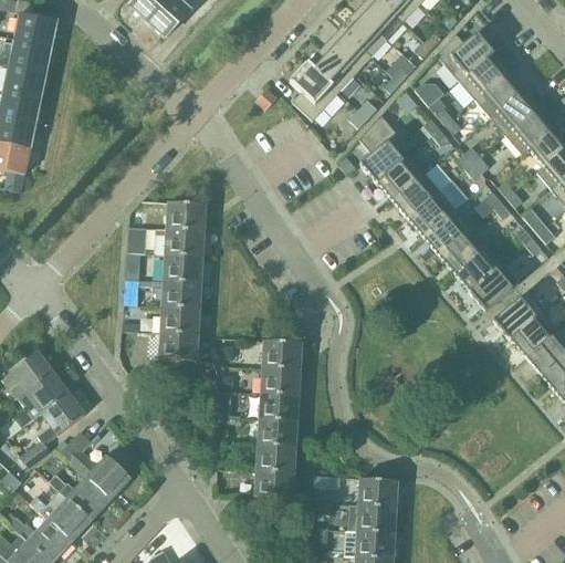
[(146,20),(165,0),(133,0),(129,4),(146,20)]
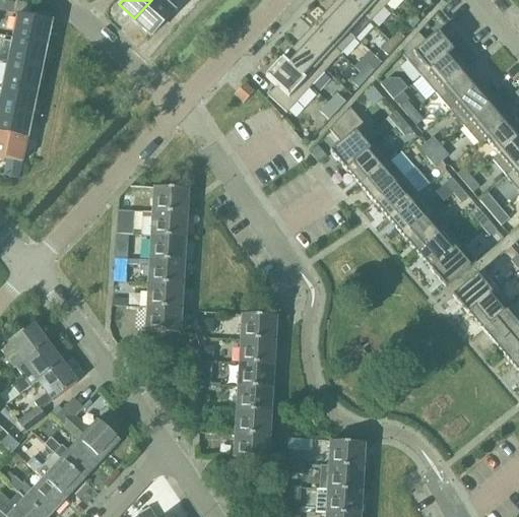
[(151,0),(134,18),(149,34),(173,8),(164,0),(151,0)]
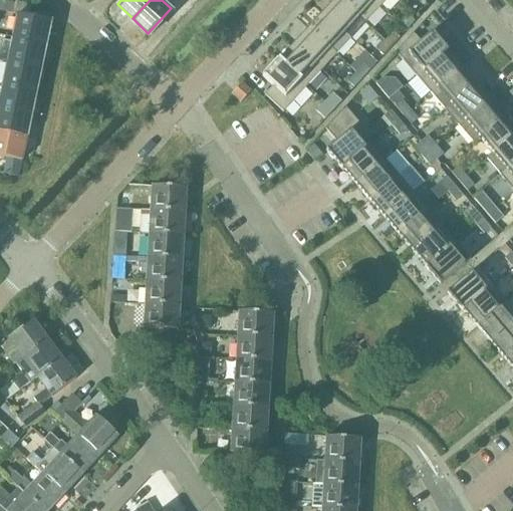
[(359,13),(344,0),(330,0),(323,9),(345,29),(359,14),(359,13)]
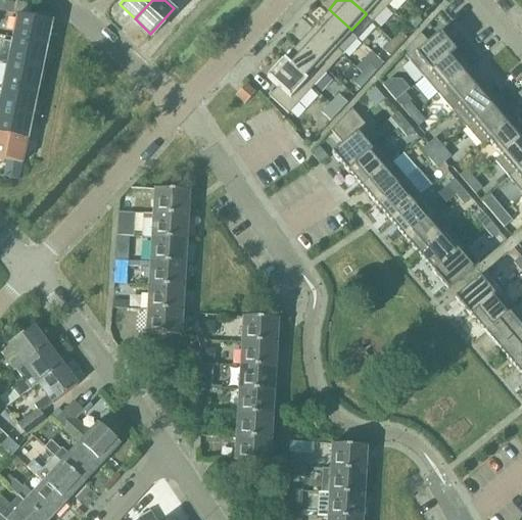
[(372,20),(387,3),(383,0),(350,0),(366,13),(366,14),(372,20)]
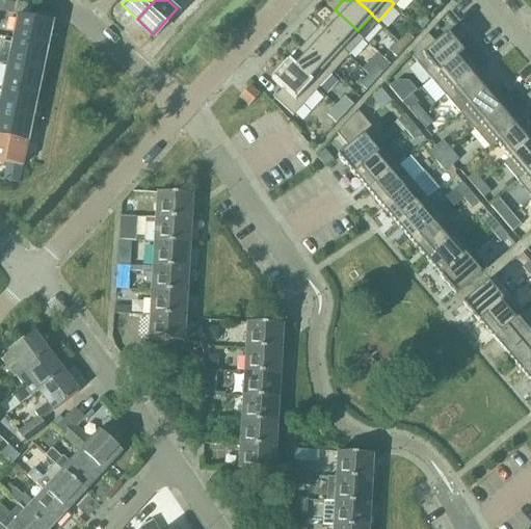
[(363,37),(356,32),(357,30),(335,9),(319,26),(323,30),(348,53),(363,37)]
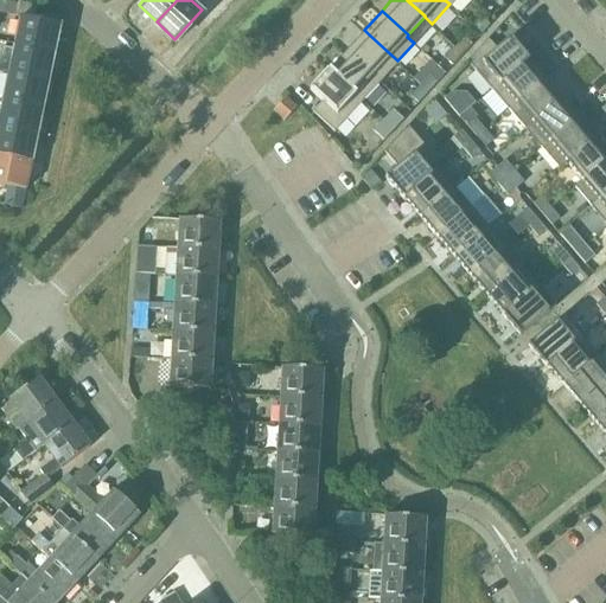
[(480,32),(490,21),(482,14),(472,25),(480,32)]
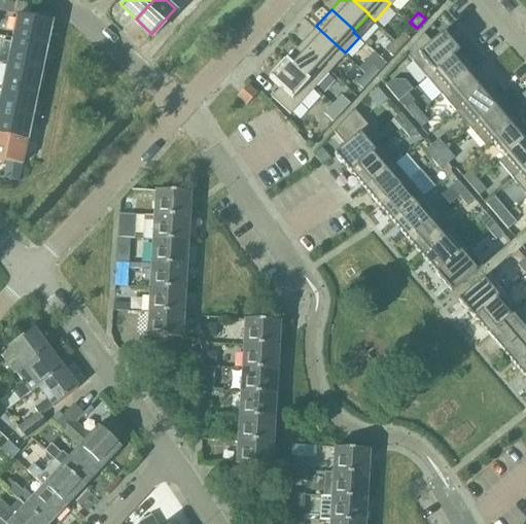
[(12,38),(46,45),(50,21),(18,14),(12,38)]
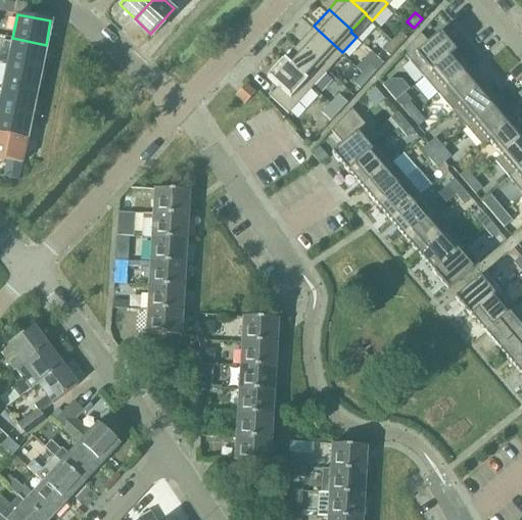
[(342,52),(318,30),(314,26),(298,42),(303,46),(328,68),(342,52)]
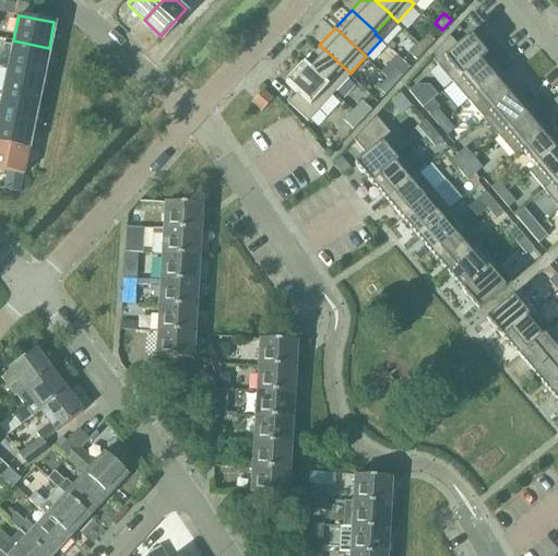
[(418,40),(426,47),(435,37),(428,31),(418,40)]
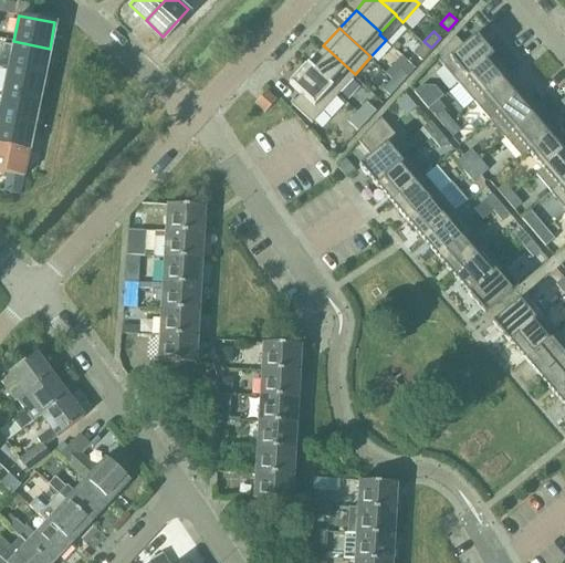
[(491,52),(492,53),(493,52),(475,32),(464,42),(456,32),(436,53),(459,80),(491,52)]
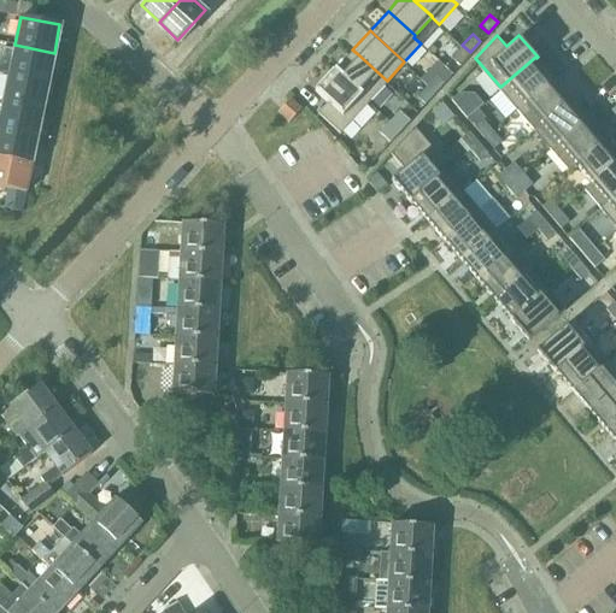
[(54,53),(15,45),(10,72),(48,80),(54,53)]
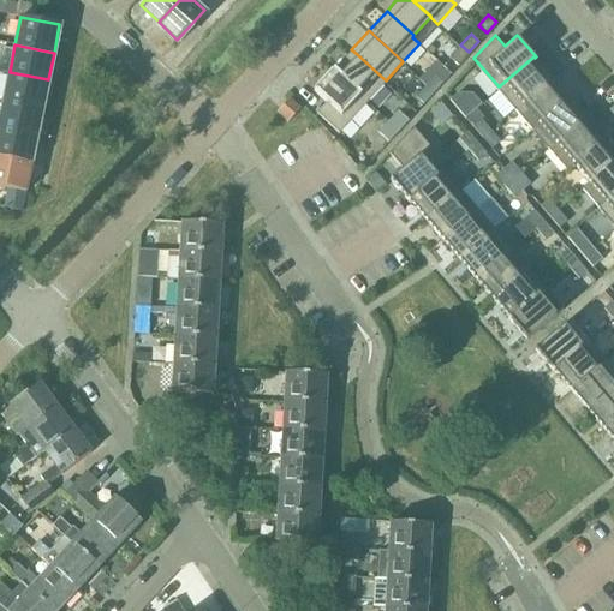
[(469,52),(460,45),(451,55),(459,63),(469,52)]
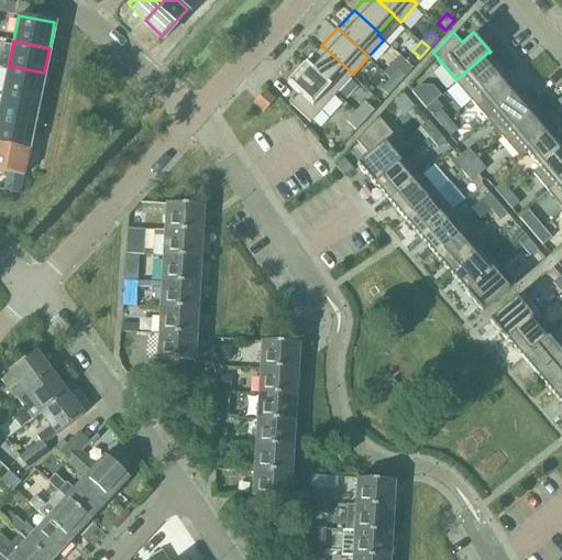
[(353,74),(327,50),(321,45),(307,62),(306,61),(305,62),(310,67),(337,91),(353,74)]
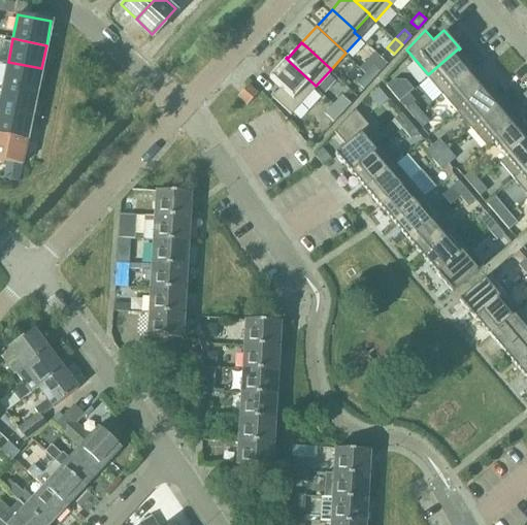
[(442,92),(472,66),(459,50),(458,48),(428,74),(442,92)]
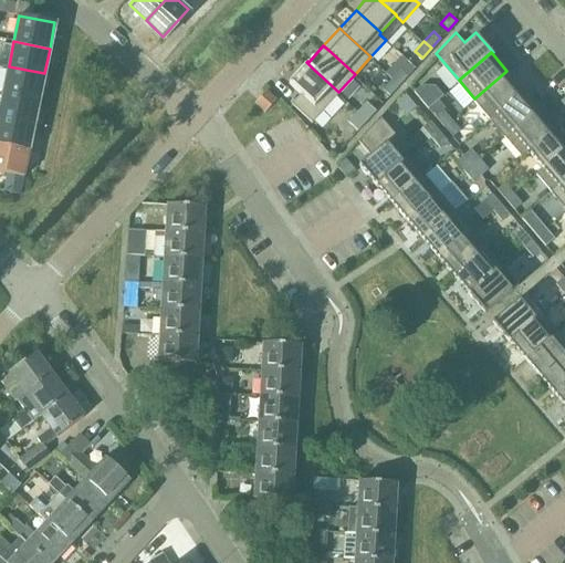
[(338,92),(312,68),(306,62),(289,80),(301,91),(292,101),(312,120),(338,92)]
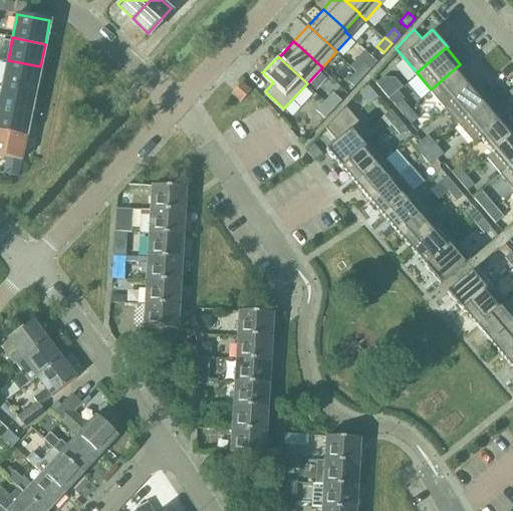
[(40,66),(8,60),(3,82),(35,89),(40,66)]
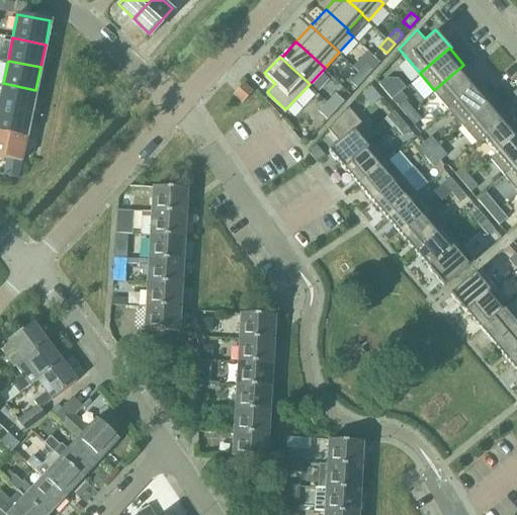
[(358,70),(365,76),(373,67),(367,61),(358,70)]
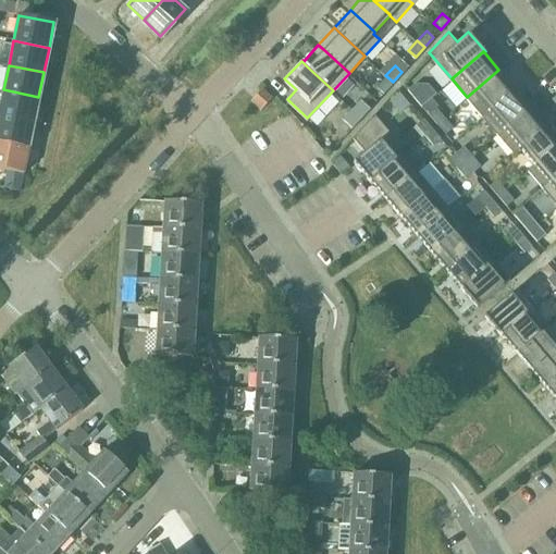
[(498,70),(467,97),(482,114),(514,87),(498,70)]
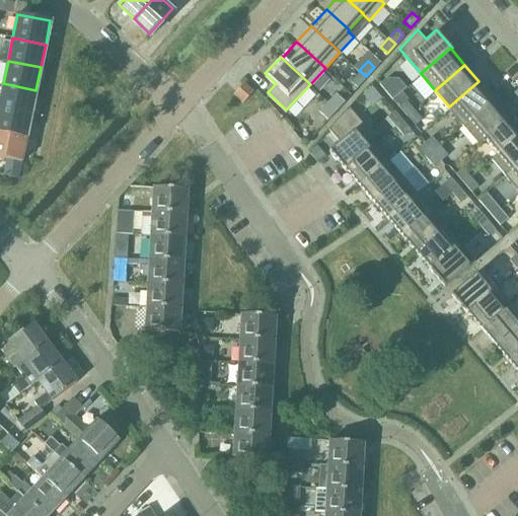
[(366,76),(359,70),(351,79),(358,85),(366,76)]
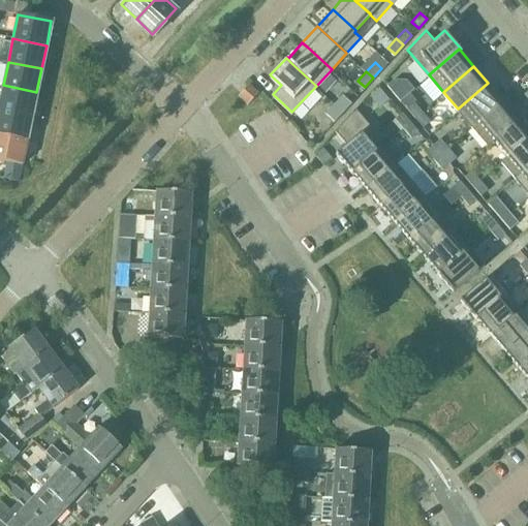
[(400,98),(407,93),(399,83),(392,89),(400,98)]
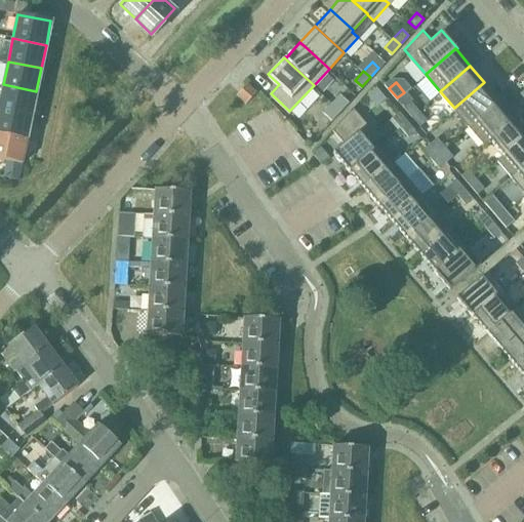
[(484,82),(454,108),(469,125),(498,99),(484,82)]
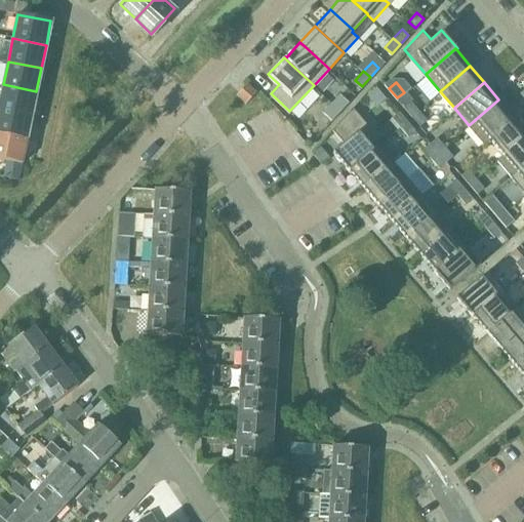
[(247,83),(238,93),(246,102),(255,91),(247,83)]
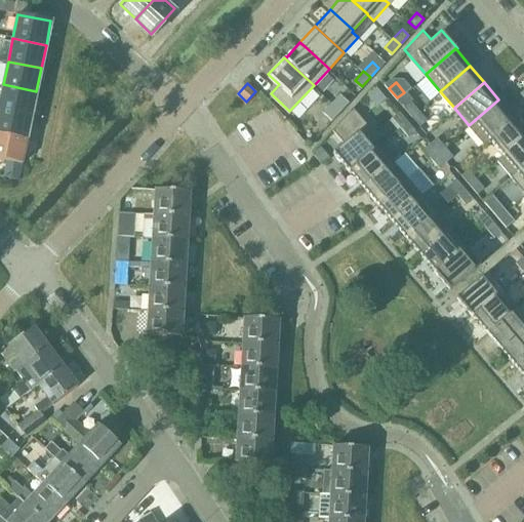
[(36,91),(3,84),(0,99),(0,108),(32,115),(36,91)]
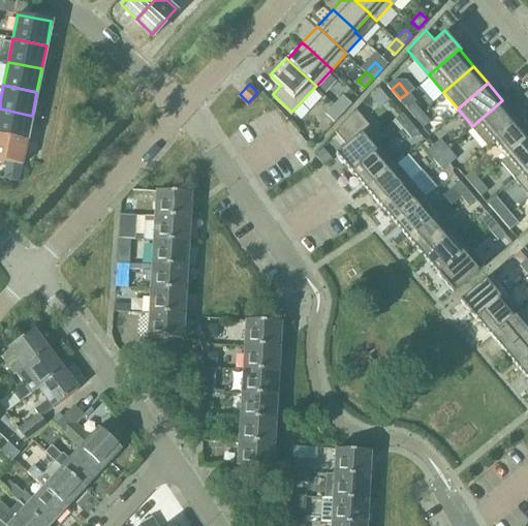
[(336,103),(343,111),(351,101),(344,94),(336,103)]
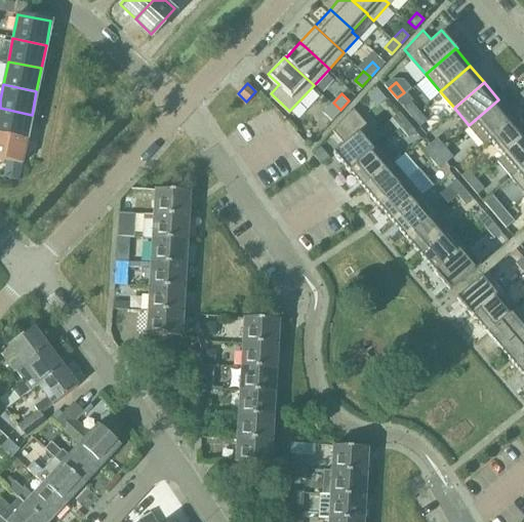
[(411,115),(418,109),(410,98),(404,105),(411,115)]
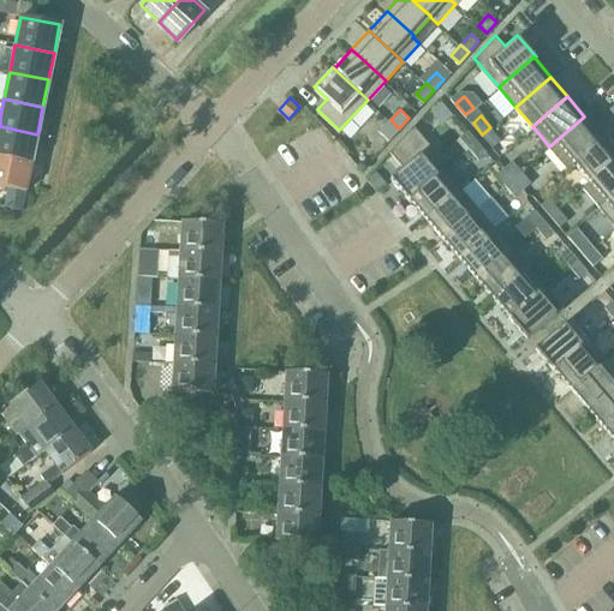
[(584,117),(549,147),(566,167),(574,161),(573,160),(601,136),(584,117)]
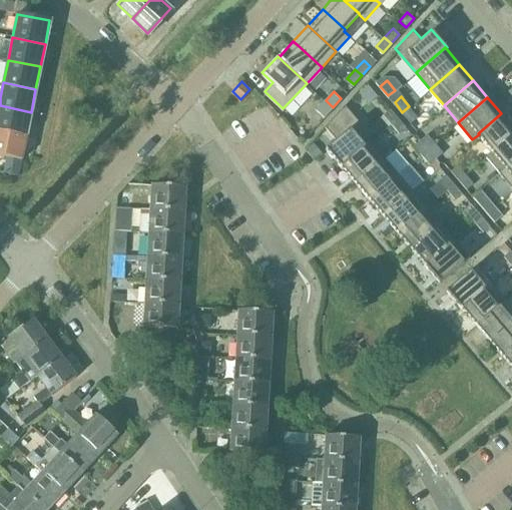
[(333,107),(326,100),(318,109),(325,115),(333,107)]
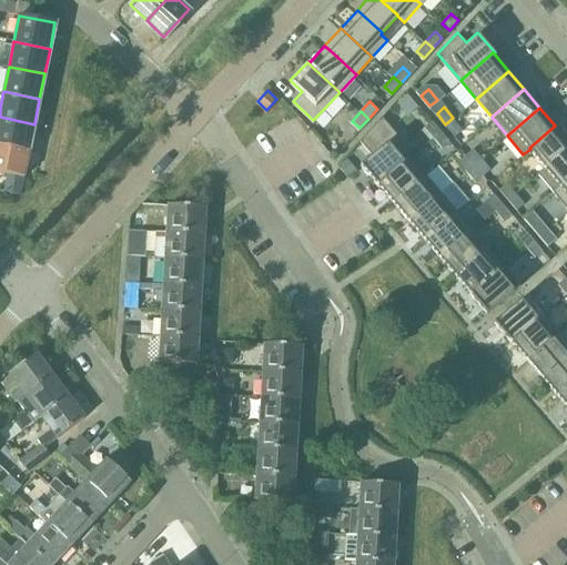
[(34,124),(0,117),(0,143),(29,150),(34,124)]
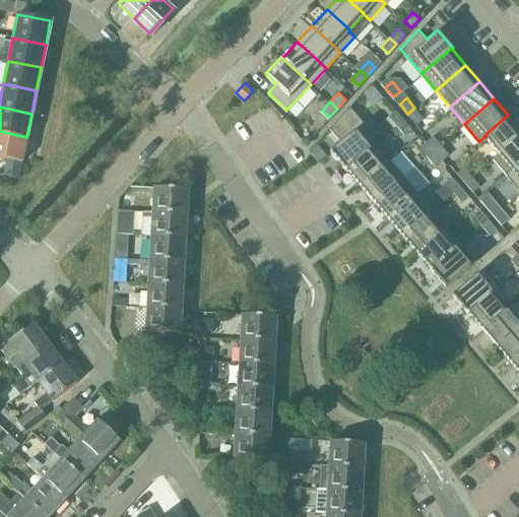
[(396,123),(403,117),(395,108),(388,114),(396,123)]
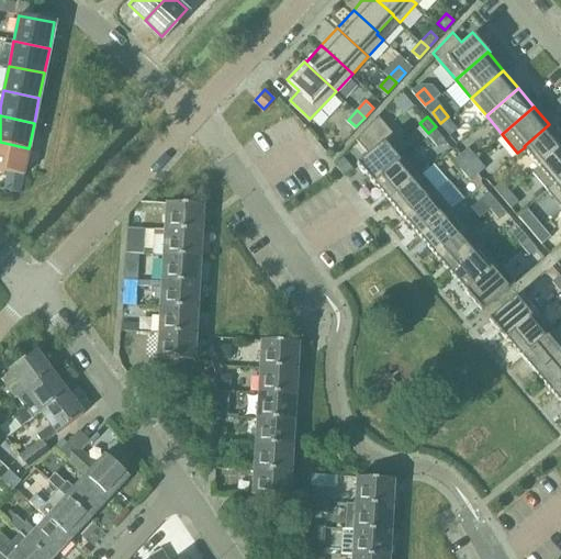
[(448,116),(440,123),(449,133),(457,126),(448,116)]
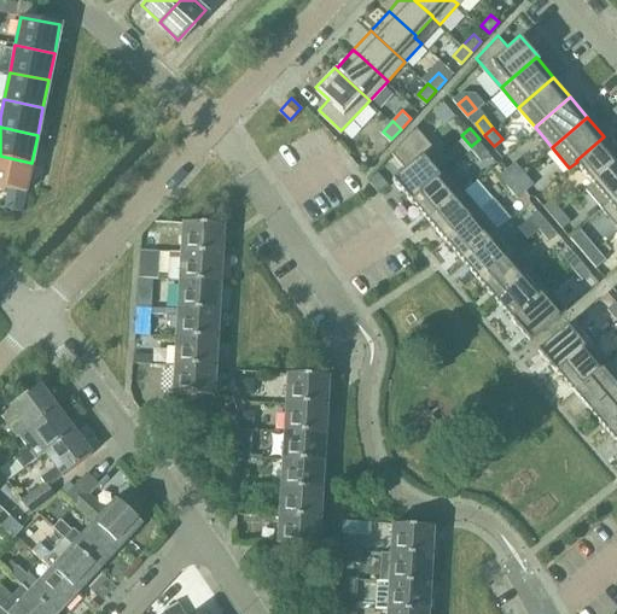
[(412,198),(447,168),(420,135),(396,156),(406,167),(393,177),(412,199),(413,199),(412,198)]
